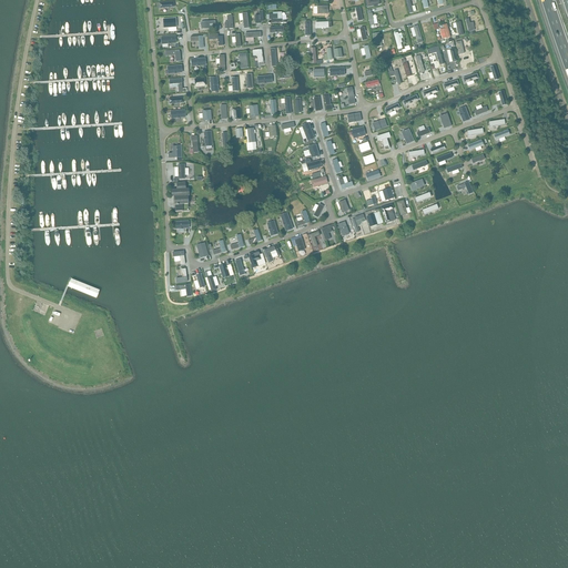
[(176,19),(165,19),(165,21),(164,21),(164,28),(176,27),(176,19)]
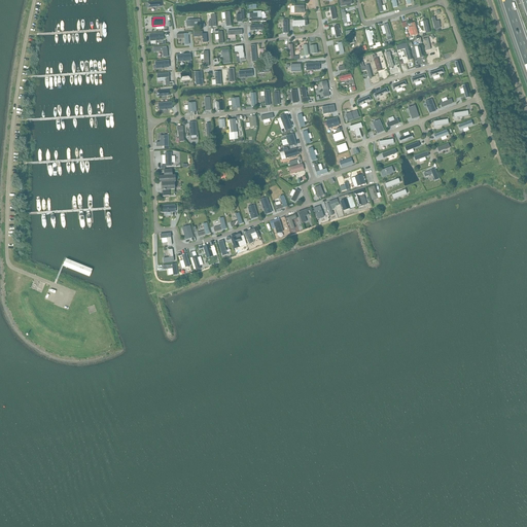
[(432,19),(434,30),(437,29),(441,28),(438,21),(435,22),(435,18),(432,19)]
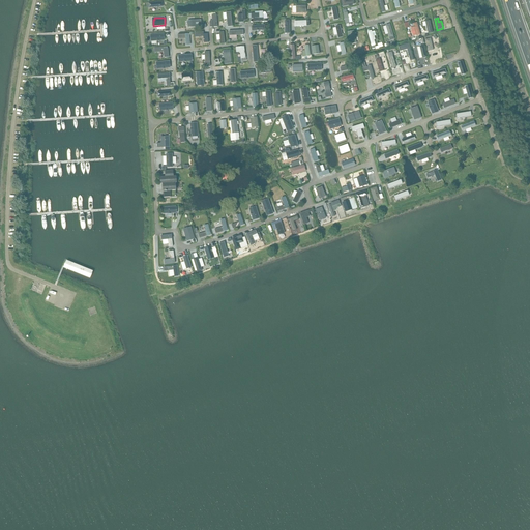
[(350,45),(356,42),(354,31),(347,32),(350,45)]
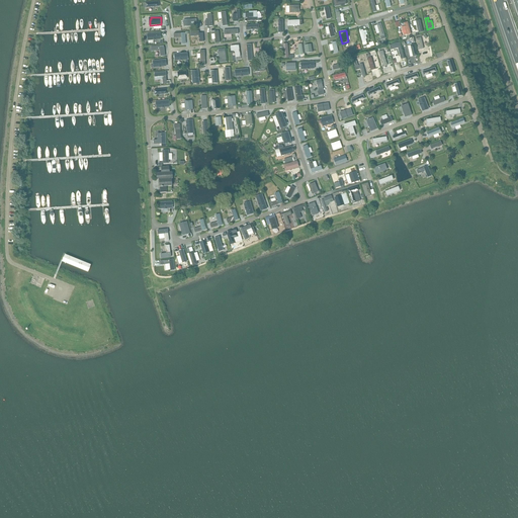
[(198,31),(190,31),(190,36),(198,35),(199,42),(203,41),(203,33),(199,33),(198,31)]
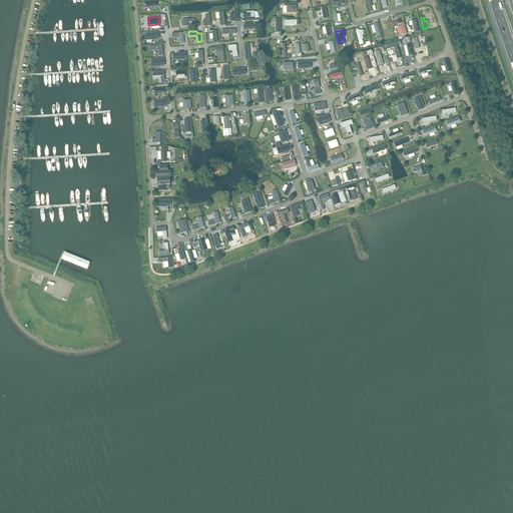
[(179,37),(180,43),(184,43),(183,33),(172,33),(172,37),(179,37)]
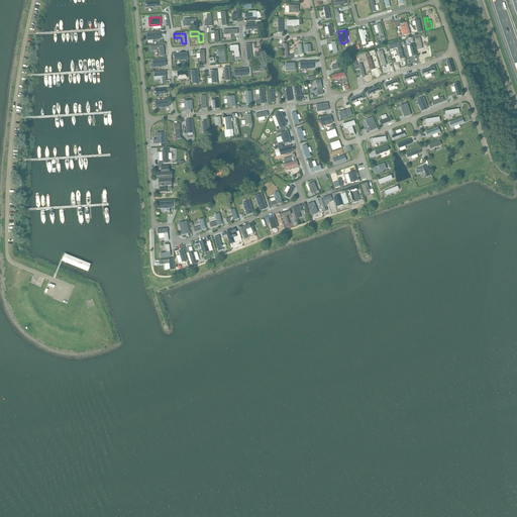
[(397,48),(400,60),(404,59),(399,42),(389,45),(390,50),(397,48)]
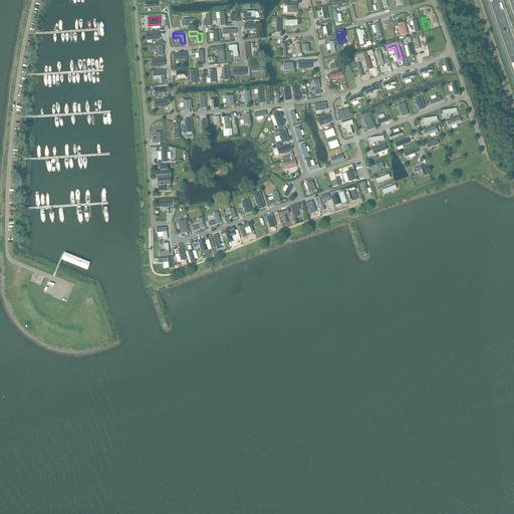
[(150,50),(159,50),(160,55),(164,55),(163,47),(159,48),(159,45),(150,46),(150,50)]
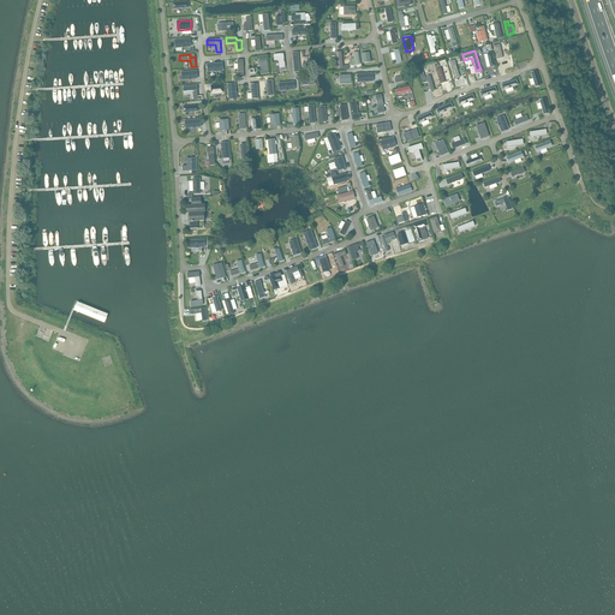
[(284,54),(274,55),(274,60),(279,60),(280,69),(285,67),(284,54)]
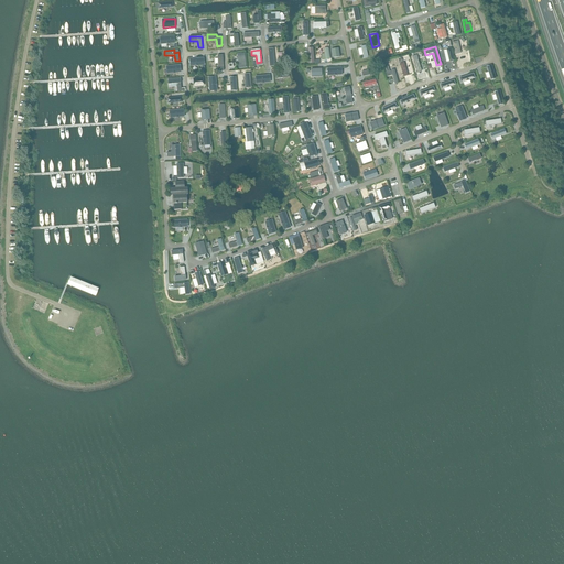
[(412,56),(418,73),(422,72),(416,55),(412,56)]
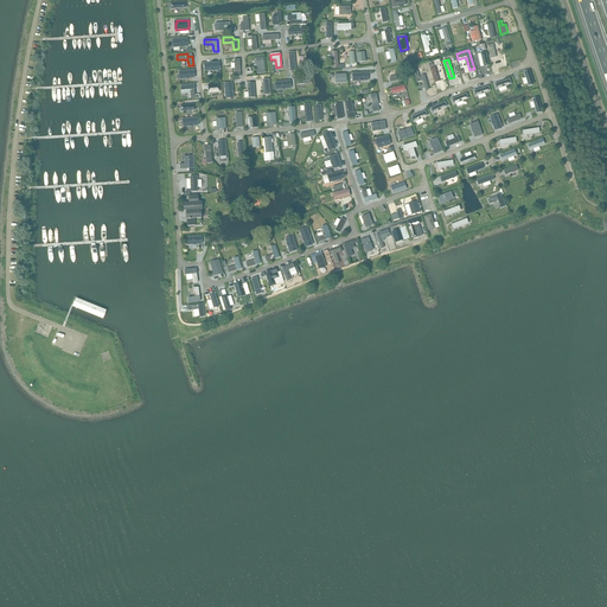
[(421,76),(415,78),(416,83),(422,81),(425,90),(429,89),(425,75),(420,76),(421,76)]
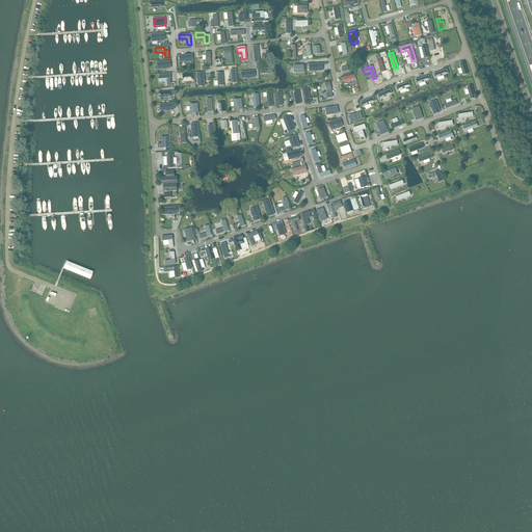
[(433,74),(435,78),(448,74),(447,70),(433,74)]
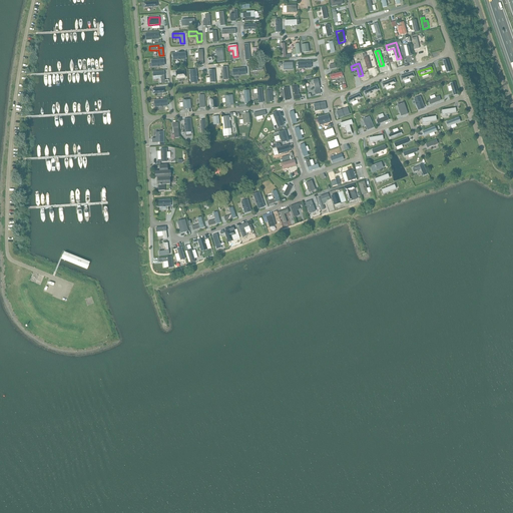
[(153,76),(160,76),(161,83),(165,83),(164,75),(164,71),(153,72),(153,76)]
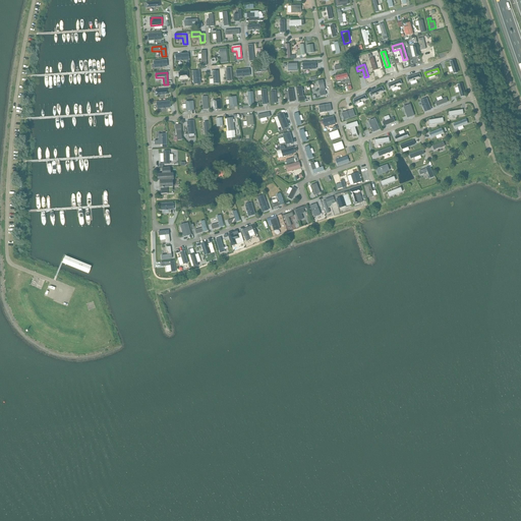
[(407,78),(408,82),(420,78),(419,74),(407,78)]
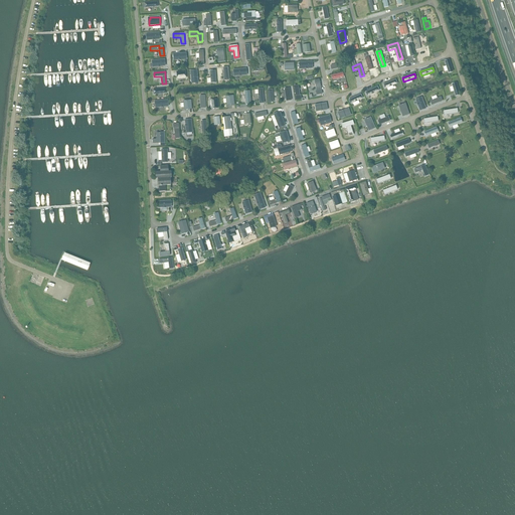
[(383,84),(385,89),(397,83),(395,79),(383,84)]
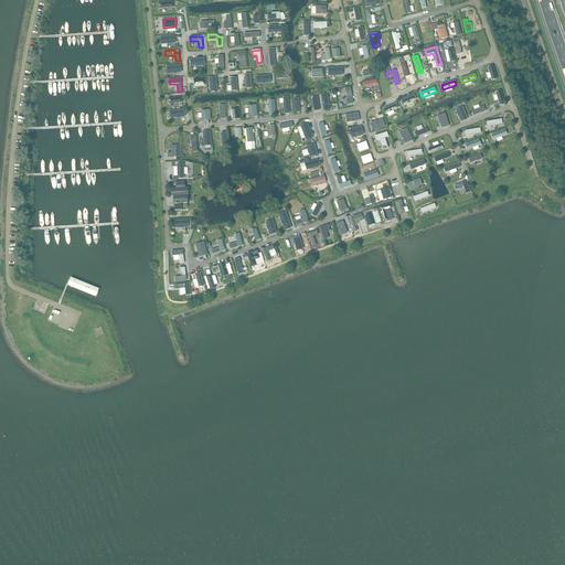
[(504,104),(501,91),(496,92),(500,105),(504,104)]
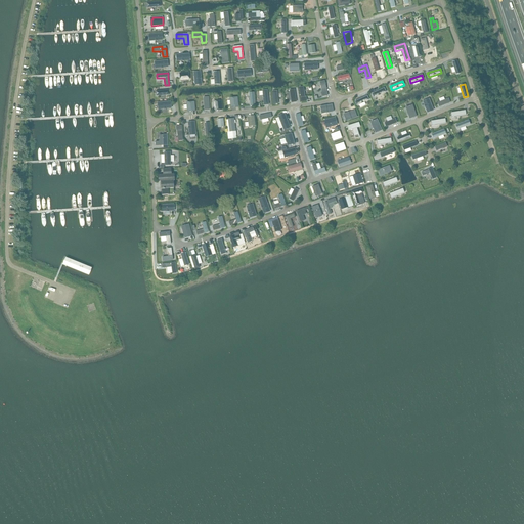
[(372,94),(374,97),(386,92),(384,88),(372,94)]
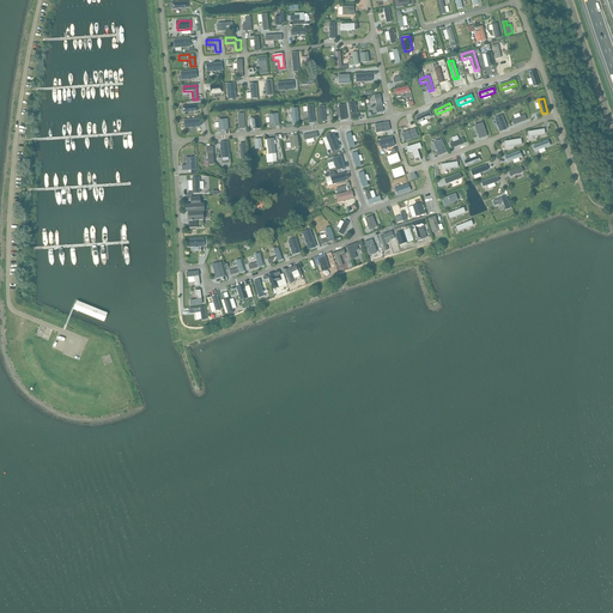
[(416,119),(417,123),(431,117),(430,113),(416,119)]
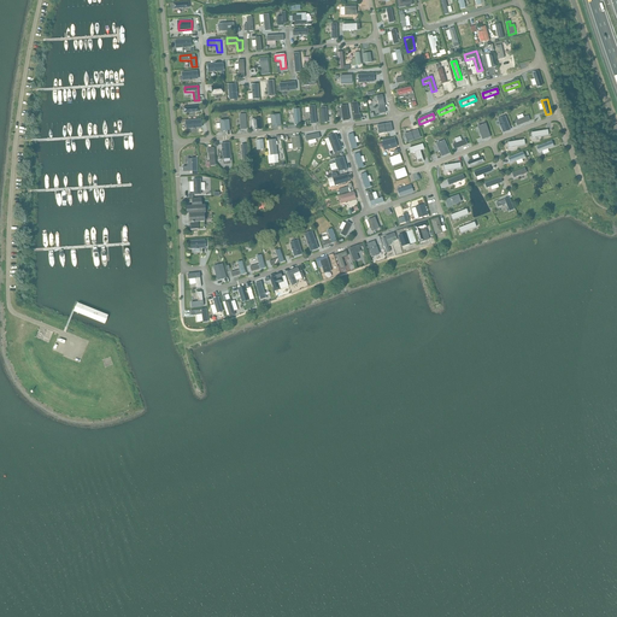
[(272,125),(281,125),(280,115),(271,116),(272,125)]
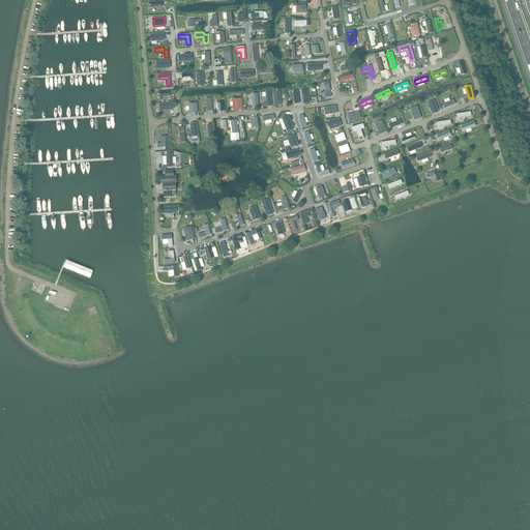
[(428,104),(432,114),(438,112),(434,100),(428,104)]
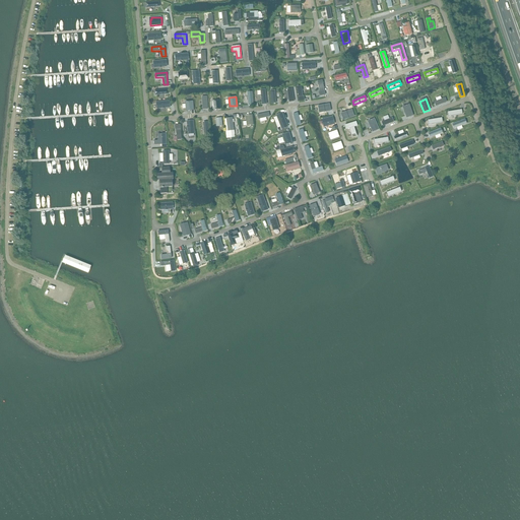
[(193,101),(186,102),(186,111),(194,110),(193,101)]
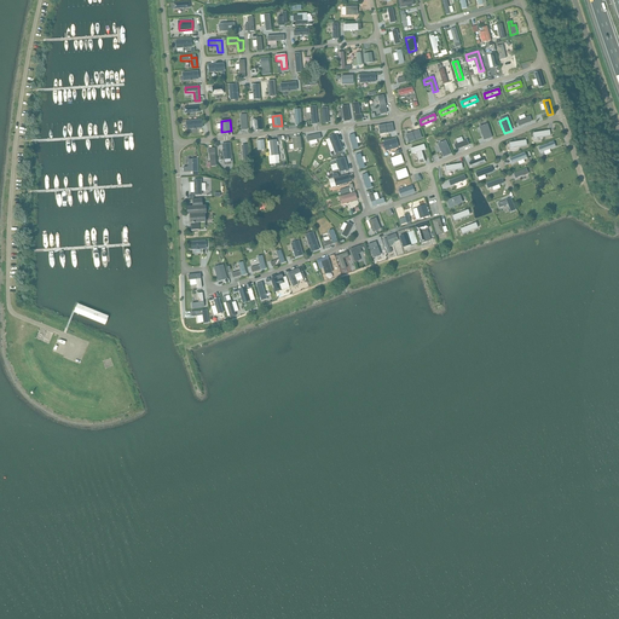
[(380,134),(393,132),(392,123),(379,126),(380,134)]
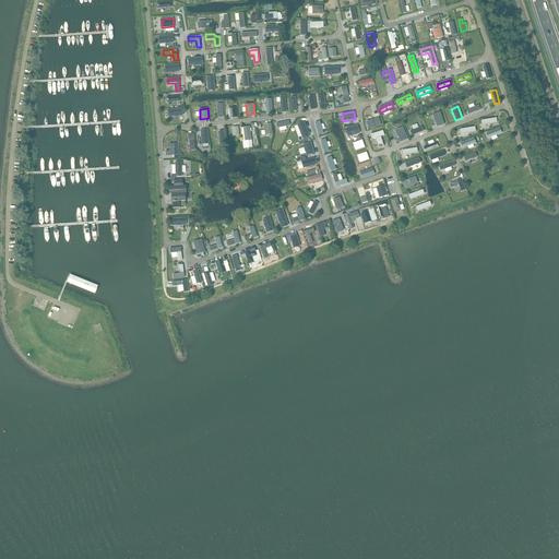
[(444,125),(440,113),(433,115),(438,127),(444,125)]
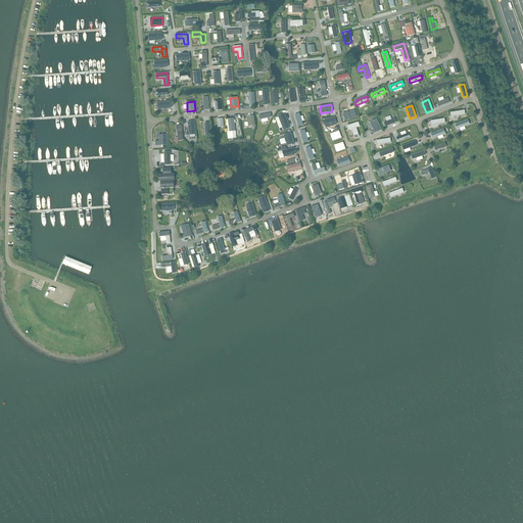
[(343,114),(345,121),(357,116),(353,110),(343,114)]
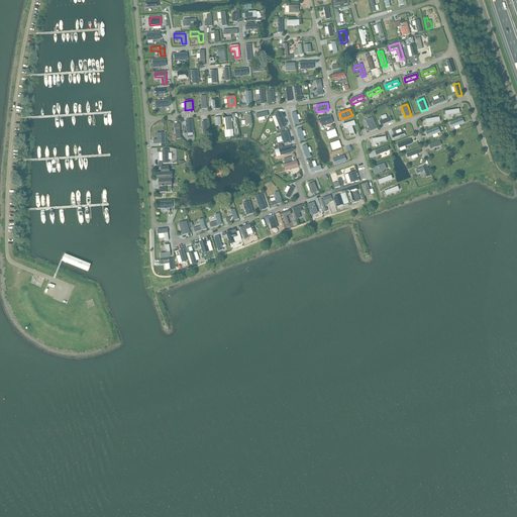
[(275,114),(279,126),(286,123),(281,112),(275,114)]
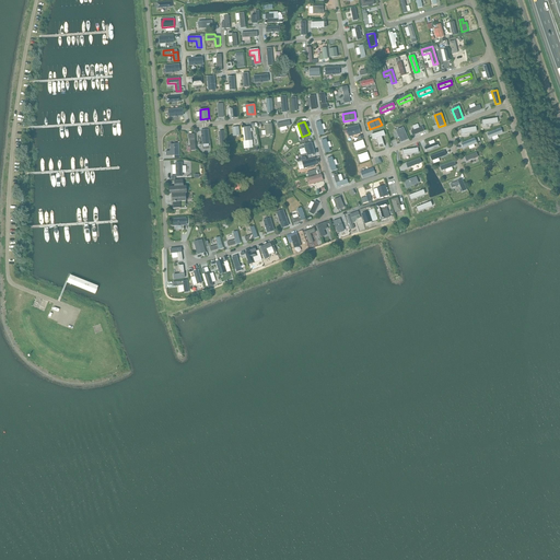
[(348,128),(349,133),(350,137),(353,136),(360,133),(358,126),(348,128)]
